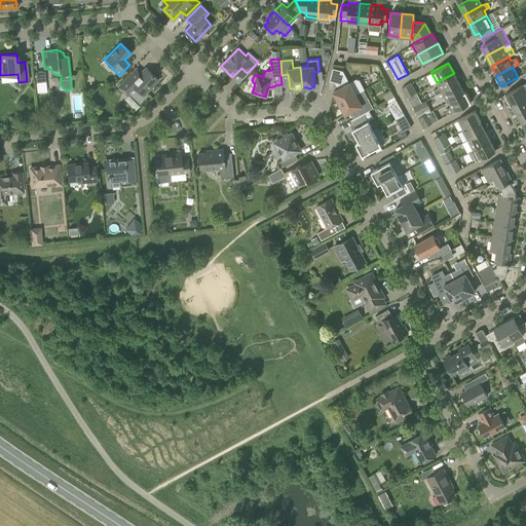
[(126,96),(129,91),(141,103),(146,98),(143,95),(157,79),(146,68),(142,72),(137,68),(130,74),(118,87),(126,96)]
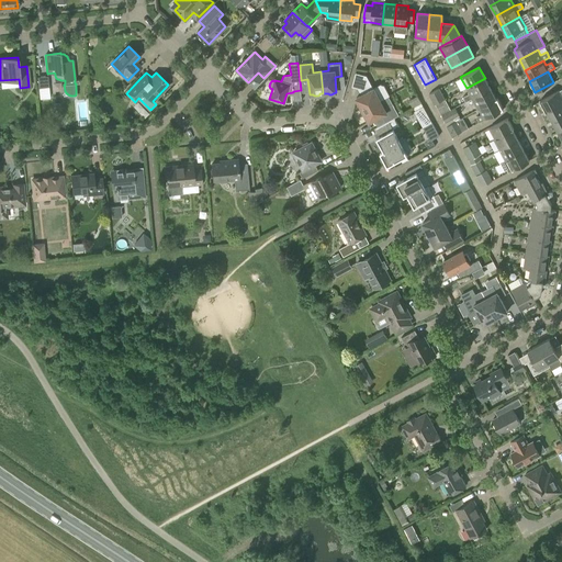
[(361,111),(380,100),(390,96),(384,86),(381,83),(372,88),(366,76),(355,72),(351,87),(359,89),(362,94),(356,98),(358,101),(357,103),(361,111)]
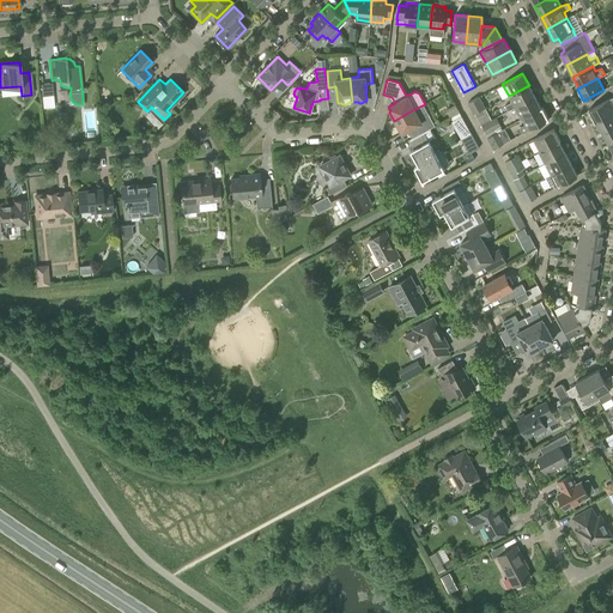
[(53,95),(52,83),(41,84),(42,96),(53,95)]
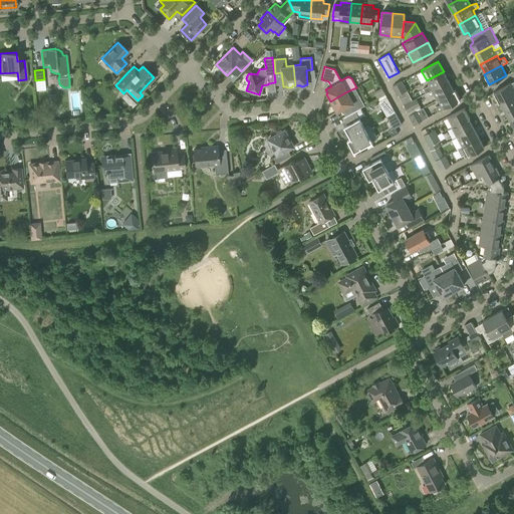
[(448,81),(449,81),(444,71),(427,80),(429,85),(424,88),(426,92),(432,90),(448,81)]
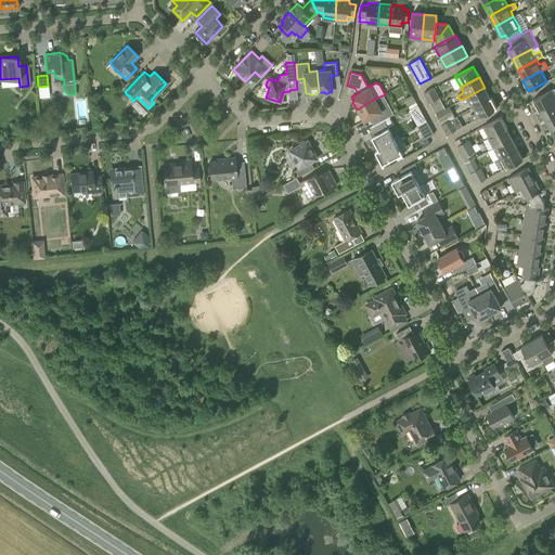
[(429,103),(439,98),(434,87),(424,92),(429,103)]
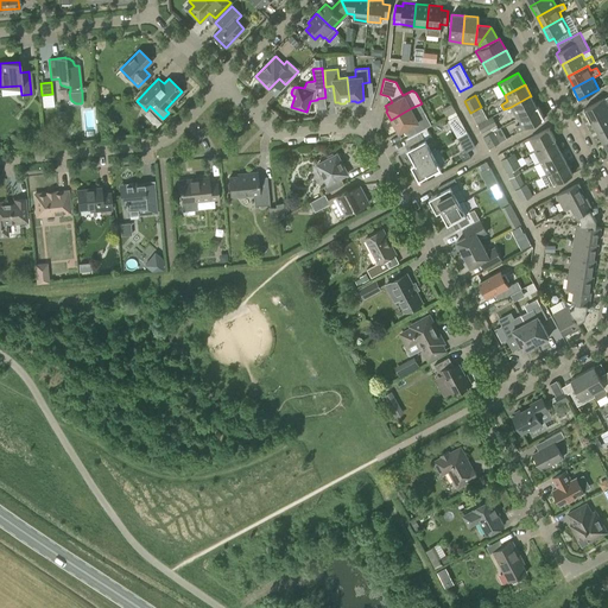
[(536,107),(531,96),(530,96),(511,107),(517,118),(537,107),(538,106),(537,106),(536,107)]
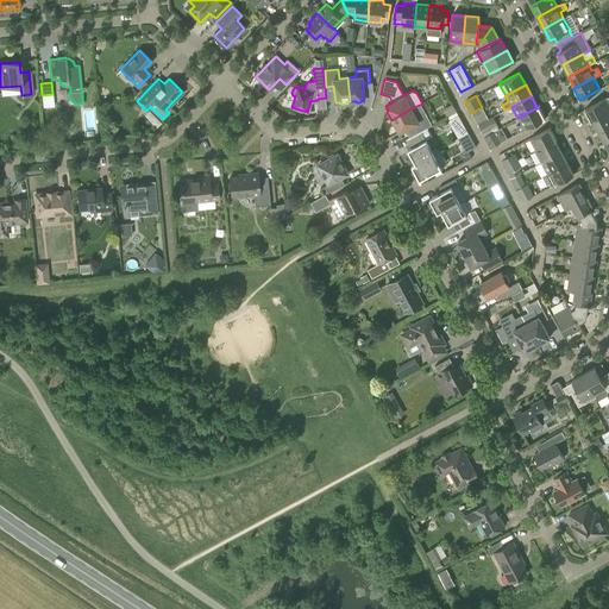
[(608,111),(608,96),(585,110),(591,121),(608,111)]
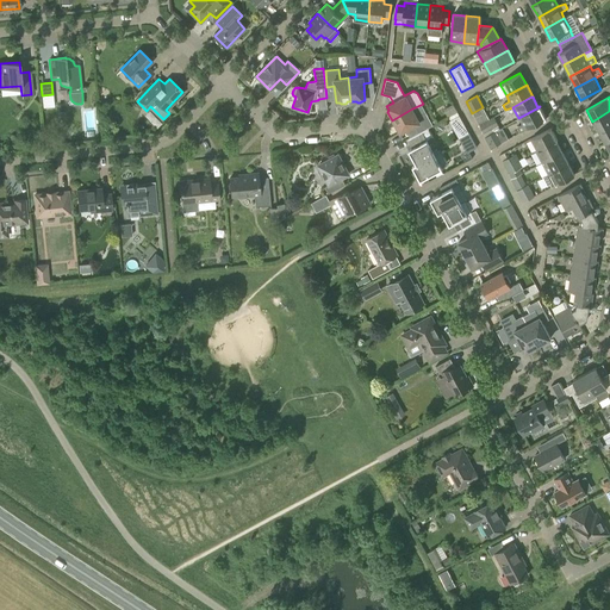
[(448,117),(456,112),(453,104),(443,109),(448,117)]
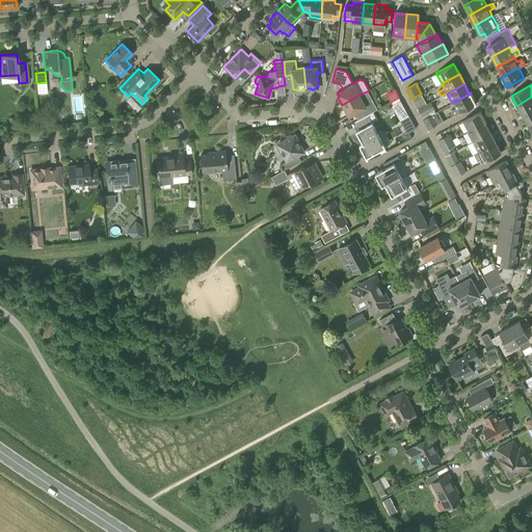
[(476,103),(471,92),(470,94),(452,103),(452,104),(453,103),(456,108),(451,111),(453,115),(458,113),(476,103)]
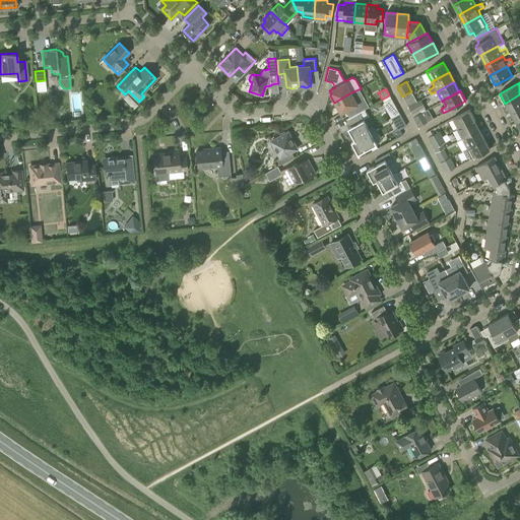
[(356,113),(360,112),(369,107),(363,95),(354,100),(351,92),(334,103),(337,109),(339,110),(341,113),(353,106),(356,113)]
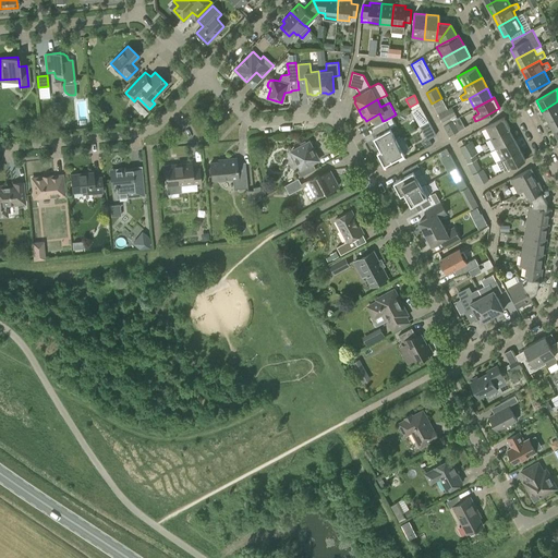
[(548,121),(557,114),(557,101),(542,111),(543,111),(548,121)]
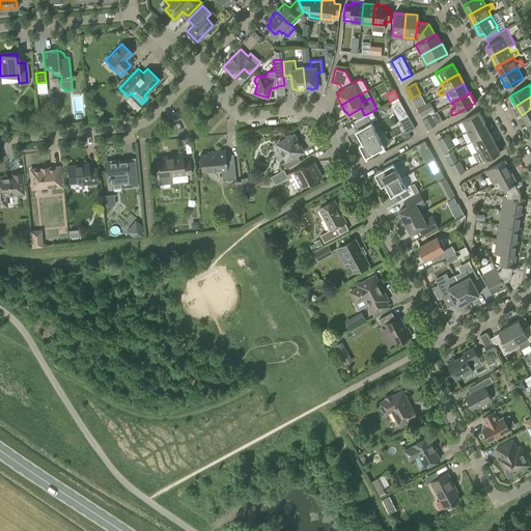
[(398,118),(407,114),(399,101),(391,105),(398,118)]
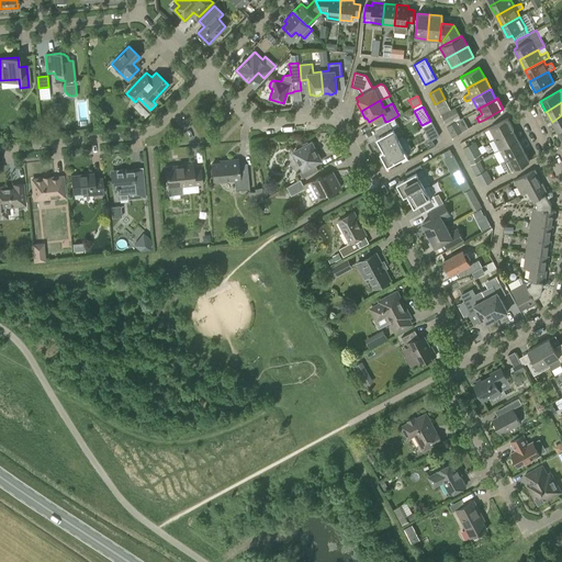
[(446,122),(459,115),(454,107),(441,114),(446,122)]
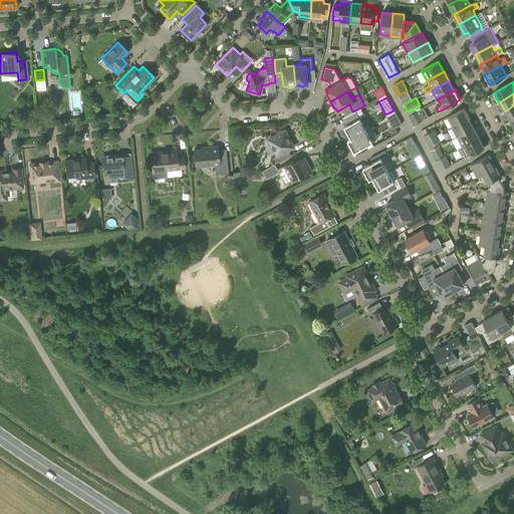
[(510,120),(513,118),(513,105),(505,111),(510,120)]
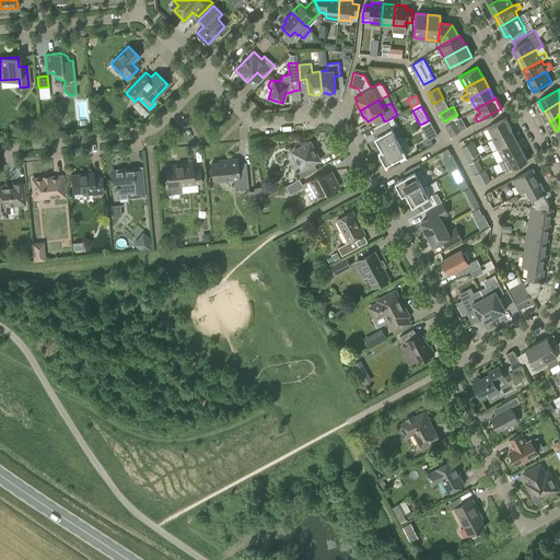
[(493,138),(511,128),(505,117),(487,127),(492,138),(493,138)]
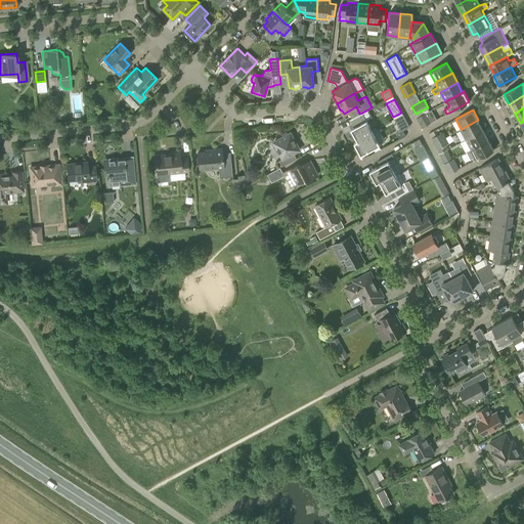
[(355,137),(370,129),(362,113),(359,114),(349,120),(353,127),(350,129),(355,137)]
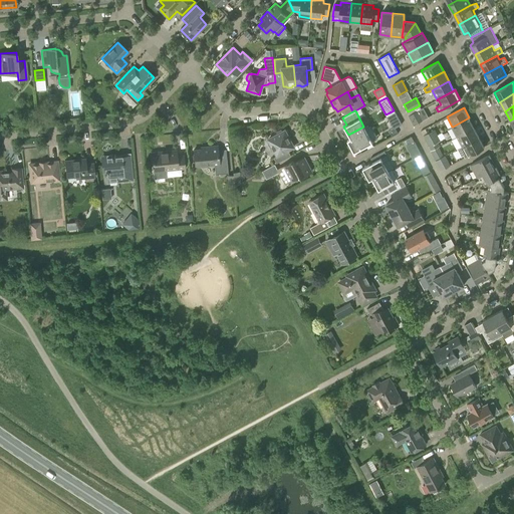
[(394,110),(386,114),(394,129),(401,123),(394,110)]
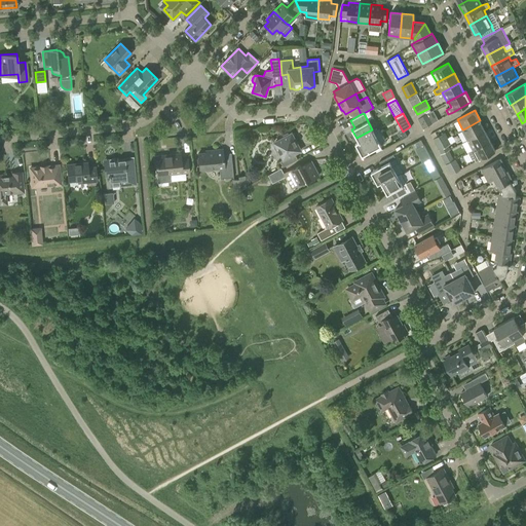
[(423,127),(433,122),(427,113),(418,118),(423,127)]
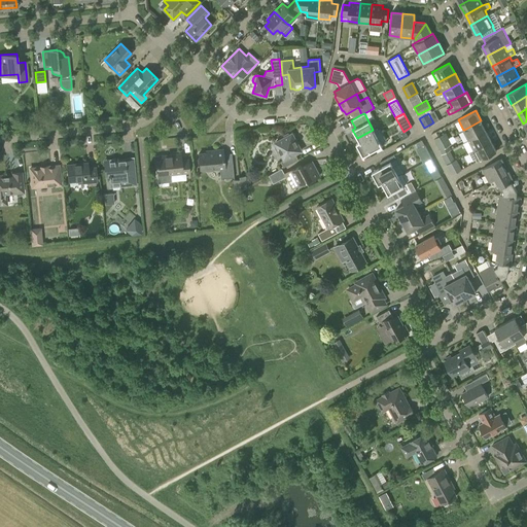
[(467,140),(485,131),(481,121),(482,121),(481,120),(464,130),(463,130),(460,131),(462,135),(464,134),(467,140)]
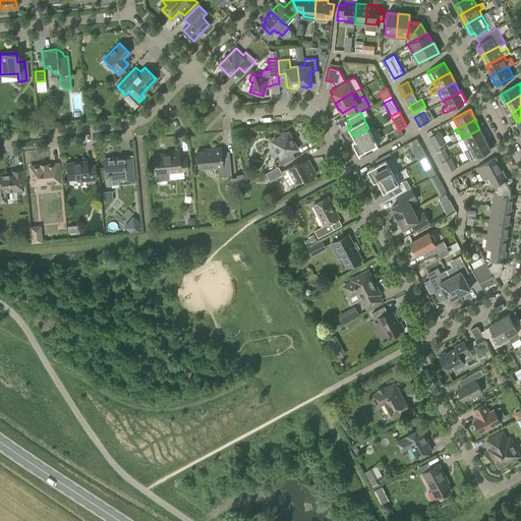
[(368,128),(353,136),(355,139),(352,141),(358,154),(367,150),(377,143),(368,128)]
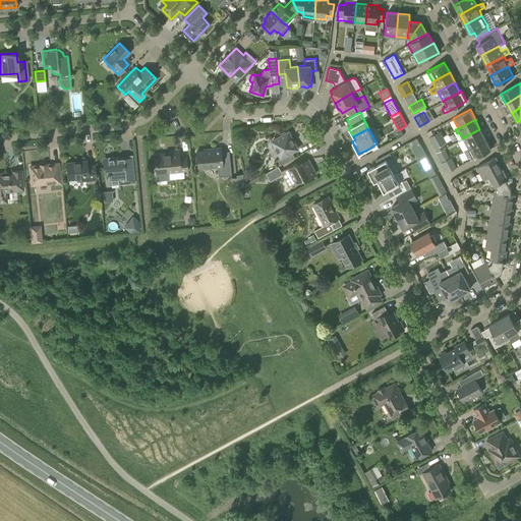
[(468,149),(485,139),(479,129),(462,138),(468,149)]
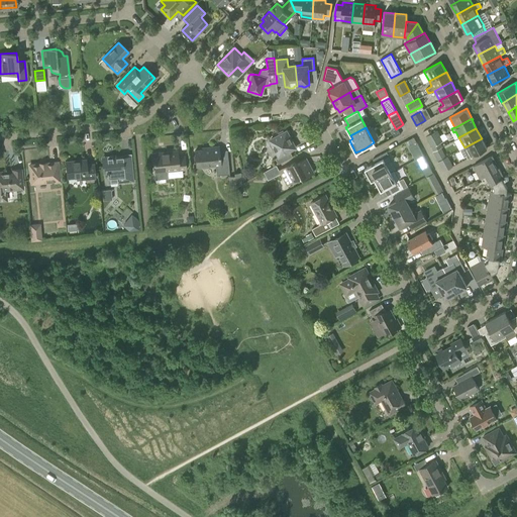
[(428,141),(440,135),(437,129),(429,134),(427,130),(423,132),(428,141)]
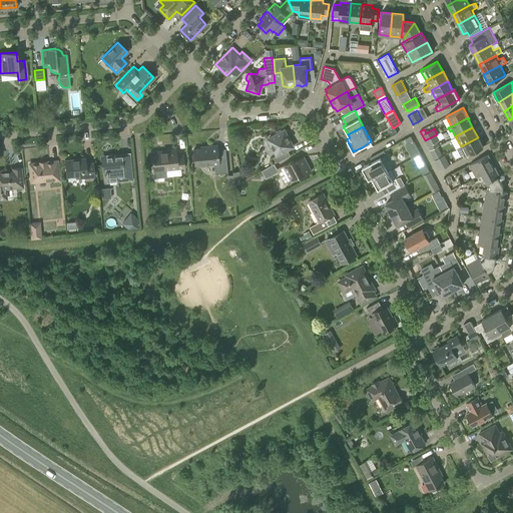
[(281,131),(280,129),(277,131),(277,133),(268,139),(270,142),(268,143),(271,149),(273,148),(277,155),(273,157),(276,162),(290,155),(287,149),(293,146),(284,130),(281,131)]
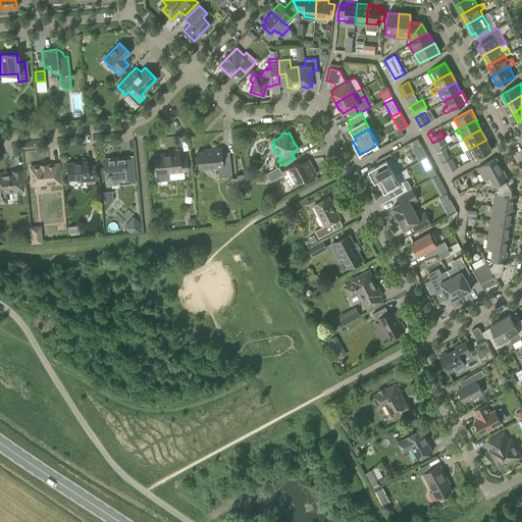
[(445,137),(432,143),(433,144),(435,148),(434,148),(437,153),(447,148),(445,144),(448,143),(445,137)]
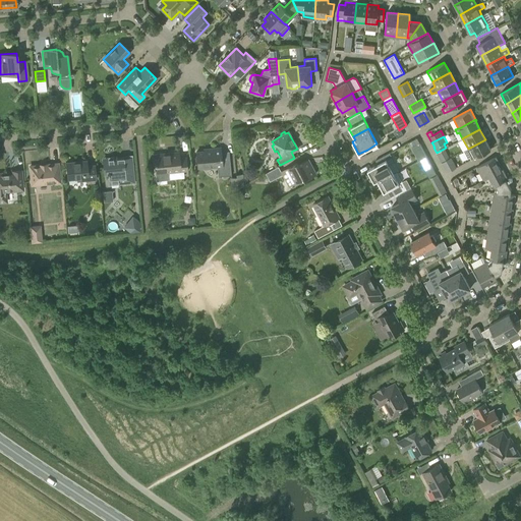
[(485,139),(468,149),(464,151),(468,159),(470,157),(471,159),(473,158),(473,159),(490,150),(485,139)]
